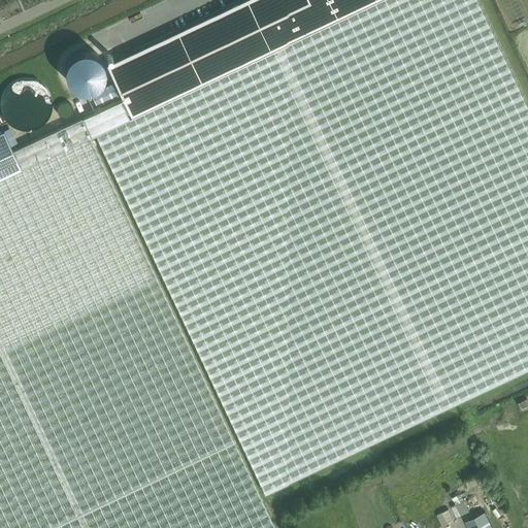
[(123,99),(81,118),(90,135),(93,133),(93,134),(377,0),(241,0),(106,64),(123,99)]
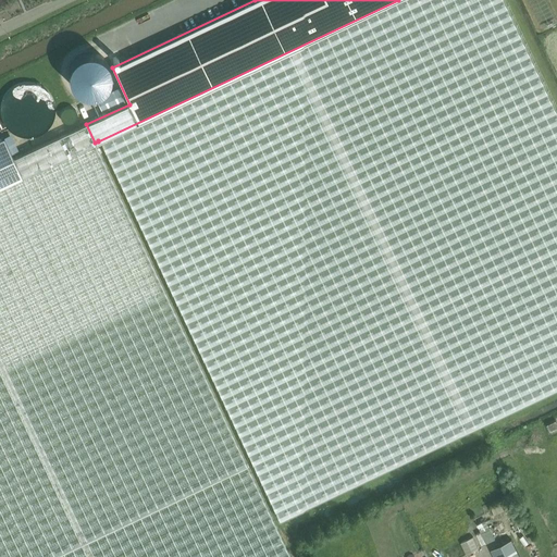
[(398,0),(98,141),(279,524),(556,390),(556,110),(505,0),(398,0)]
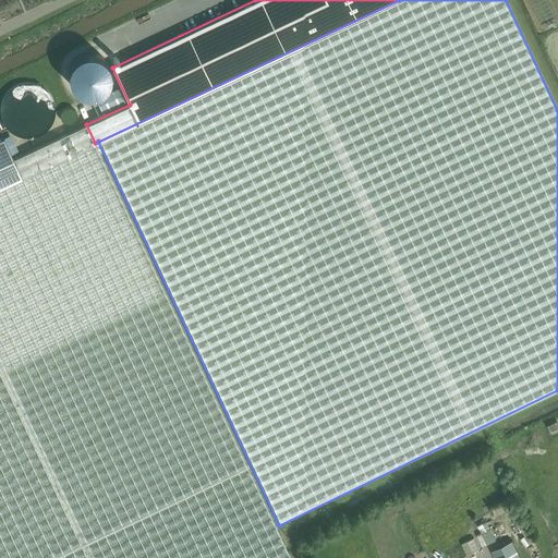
[(113,82),(96,91),(107,112),(124,105),(113,82)]
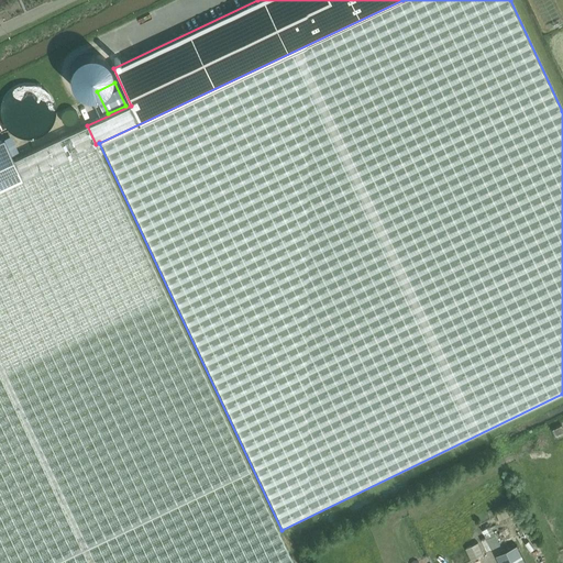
[(56,101),(63,125),(81,121),(75,97),(56,101)]
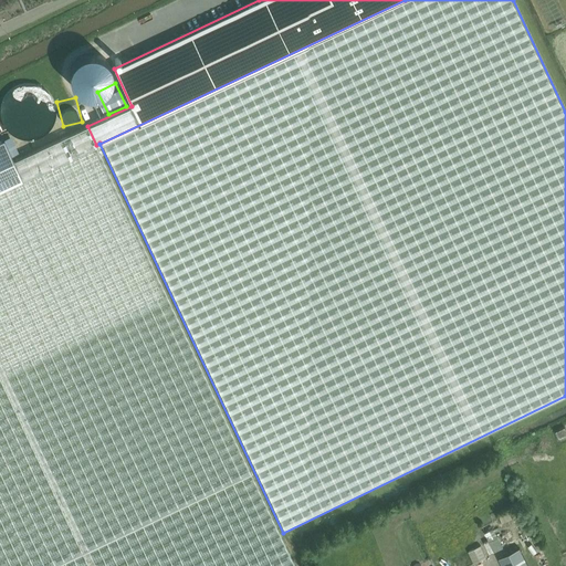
[(294,565),(251,473),(87,126),(14,161),(4,139),(0,140),(0,565),(294,565)]
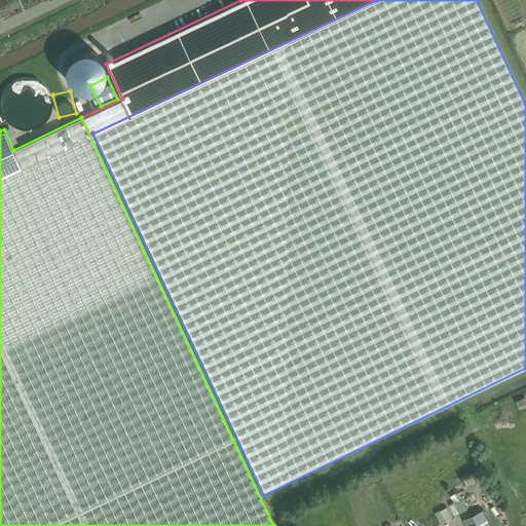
[(20,122),(14,123),(17,136),(23,135),(20,122)]
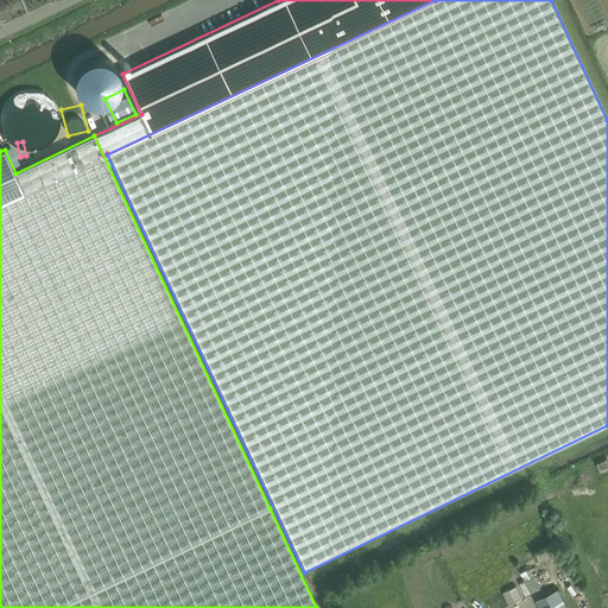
[(607,466),(607,461),(607,458),(596,464),(600,470),(607,466)]
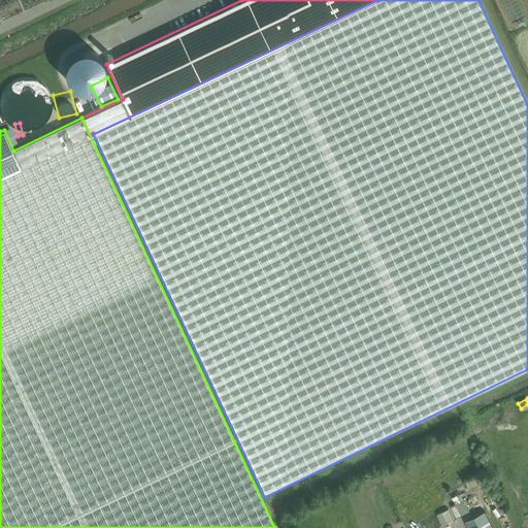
[(448,503),(459,499),(456,491),(446,495),(448,503)]
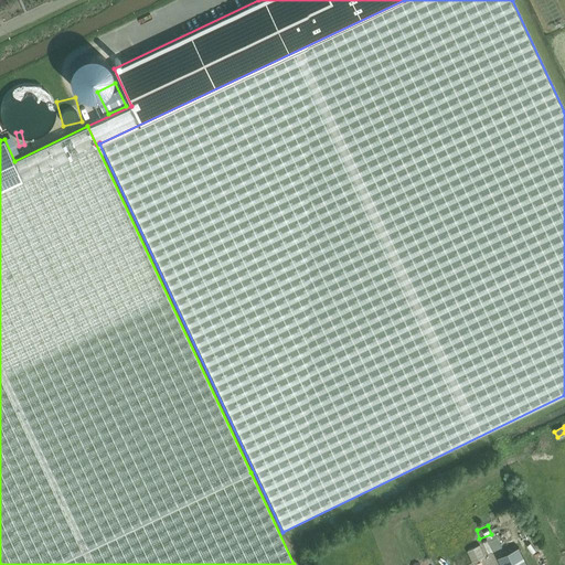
[(462,562),(483,552),(478,541),(457,551),(462,562)]
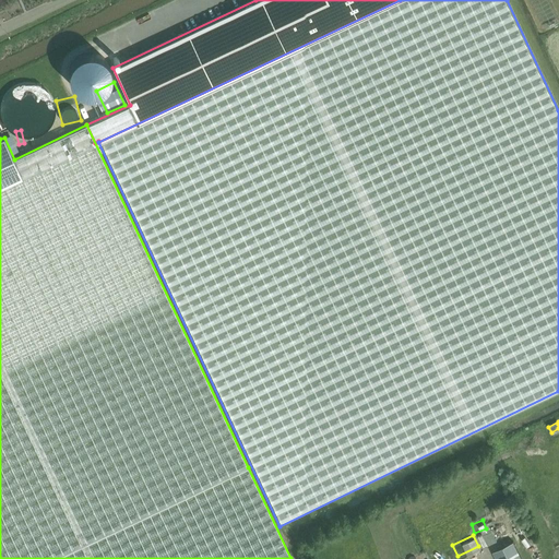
[(521,558),(513,542),(492,551),(496,558),(521,558)]
